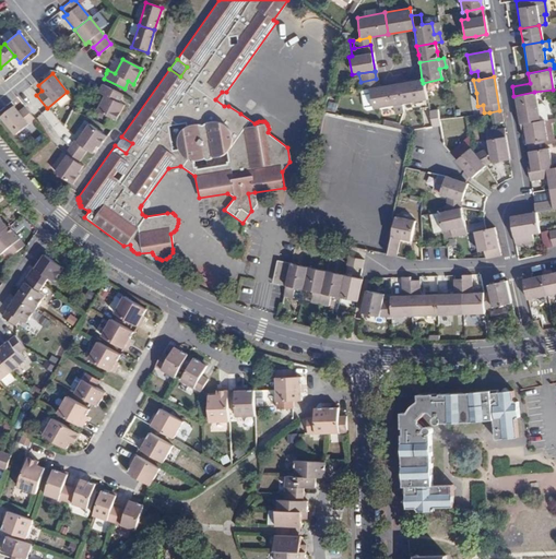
[(368,88),(378,87),(376,79),(361,82),(362,90),(368,88)]
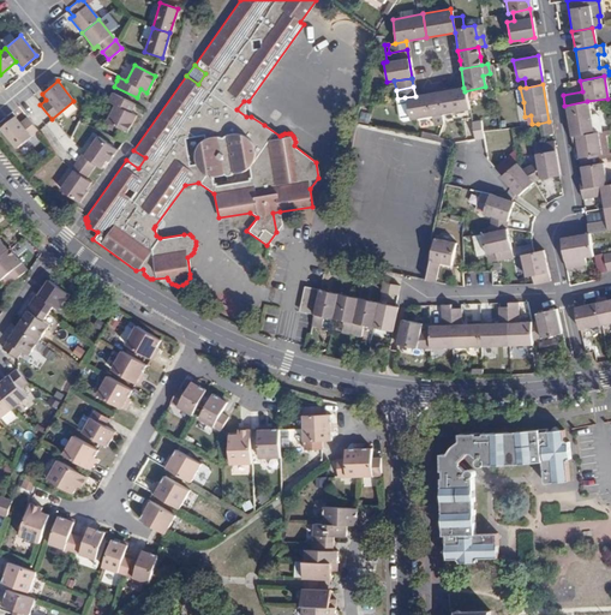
[(439,114),(467,109),(465,91),(463,88),(436,93),(439,114)]
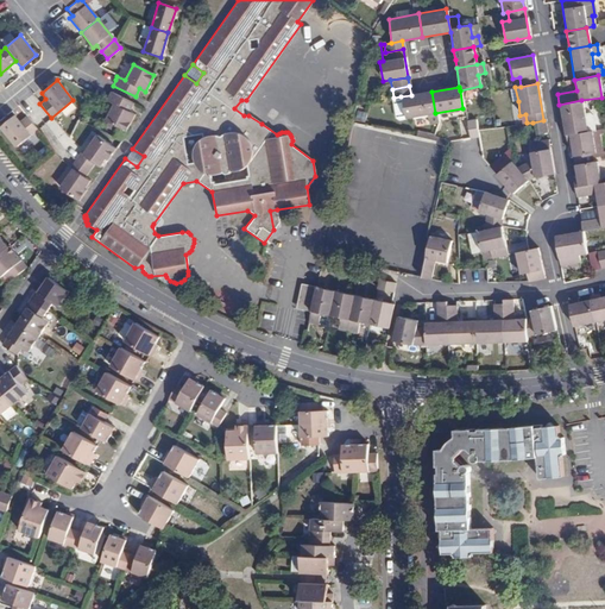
[(515,87),(508,89),(510,102),(518,101),(515,87)]
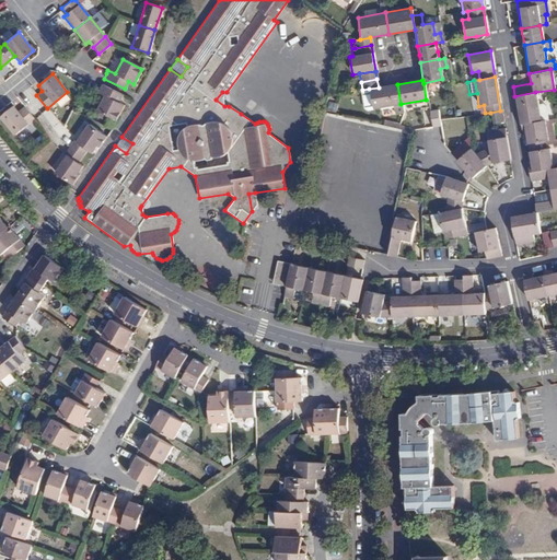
[(117,102),(122,95),(101,84),(99,89),(96,93),(103,95),(95,111),(113,119),(115,120),(123,105),(117,102)]
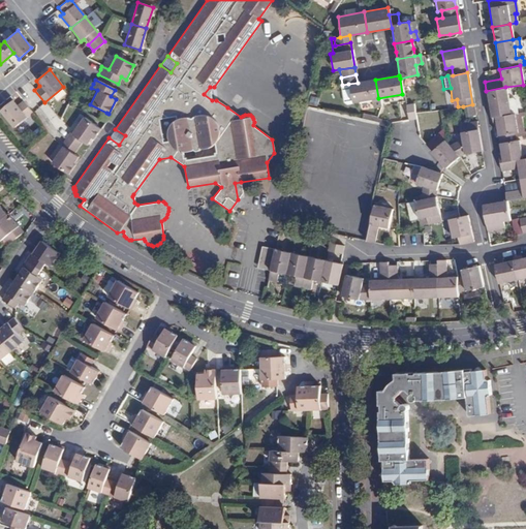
[(351,103),(378,98),(375,80),(358,83),(348,84),(351,103)]
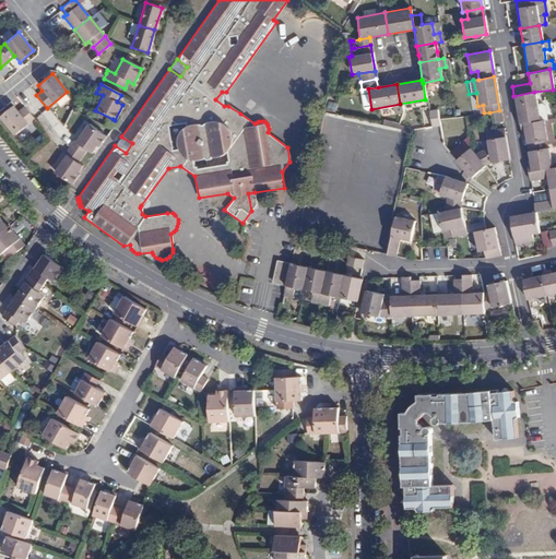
[(371,109),(368,88),(359,90),(362,108),(365,110),(371,109)]
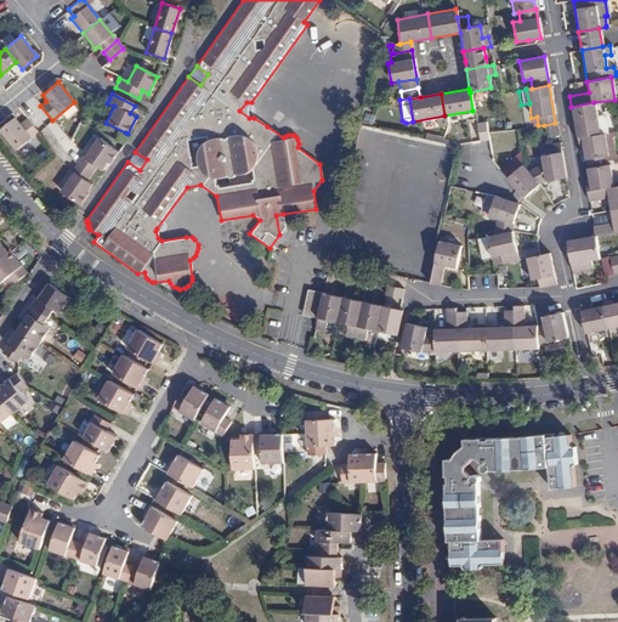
[(248,108),(251,102),(247,102),(239,111),(249,118),(248,108)]
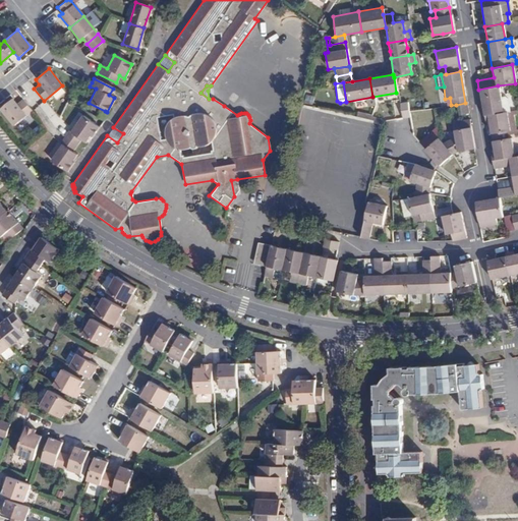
[(478,90),(483,115),(502,112),(500,97),(498,85),(478,90)]
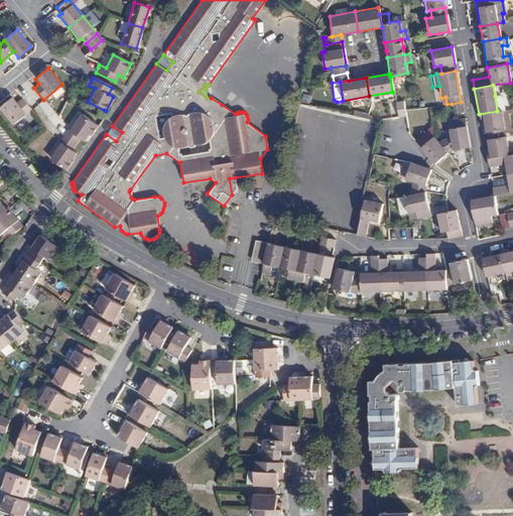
[(369,96),(361,98),(362,105),(370,103),(369,96)]
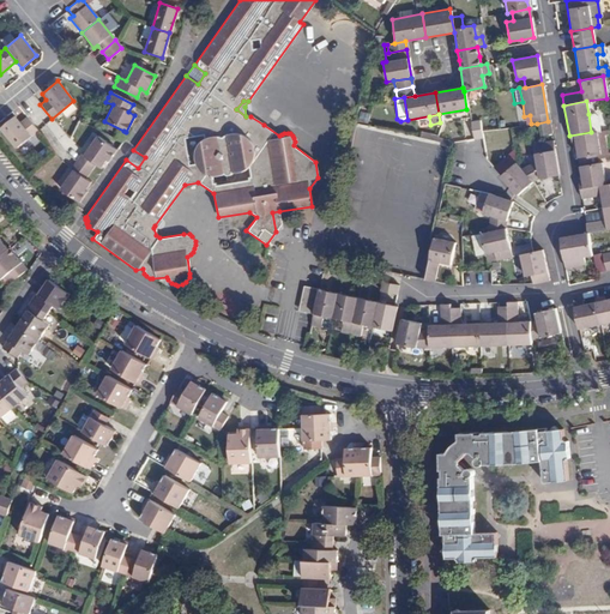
[(593,114),(589,114),(591,132),(598,131),(597,116),(593,114)]
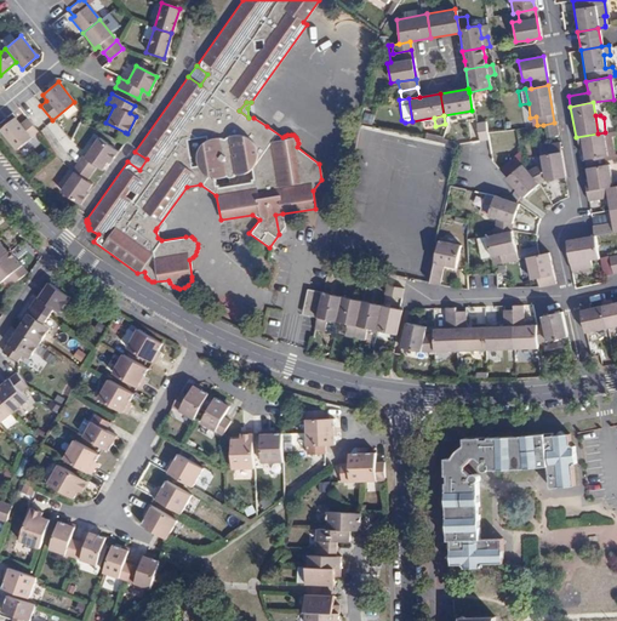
[(16,151),(38,132),(26,118),(18,123),(15,118),(0,129),(0,131),(16,151)]
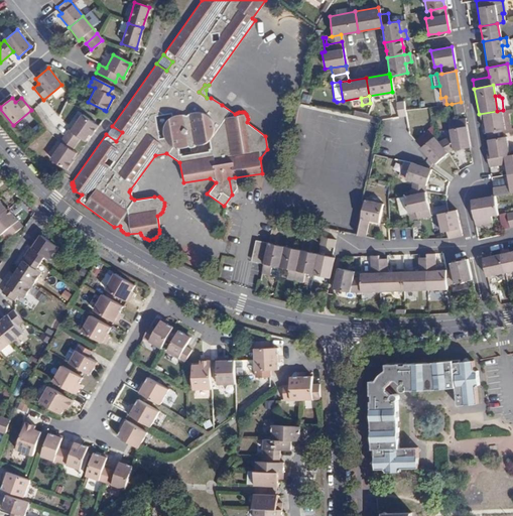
[(394,103),(397,117),(404,116),(404,112),(402,101),(394,103)]
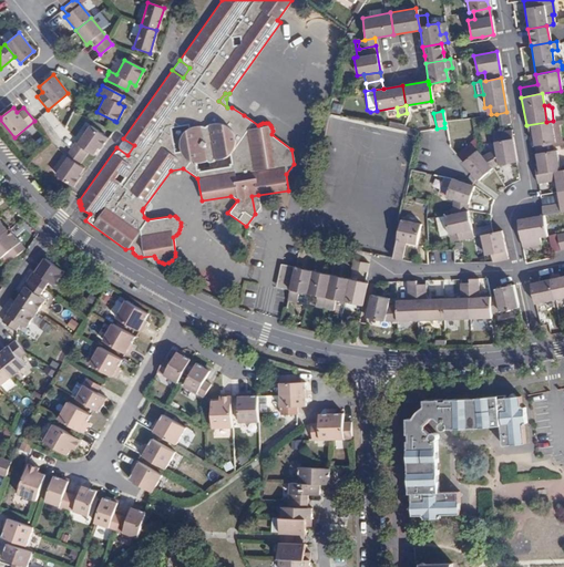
[(506,112),(496,114),(499,125),(509,123),(506,112)]
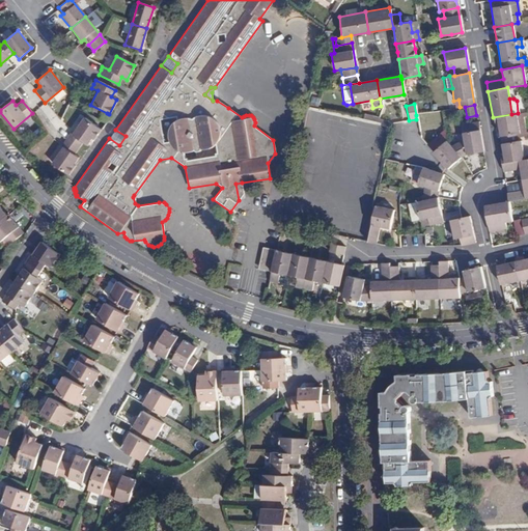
[(497,126),(499,136),(515,134),(519,132),(516,114),(511,114),(493,117),(494,127),(497,126)]
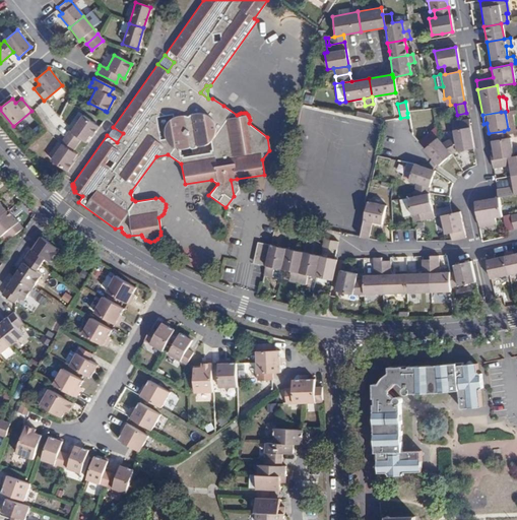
[(98,127),(81,116),(69,132),(67,130),(63,136),(75,145),(80,140),(83,142),(88,135),(90,136),(98,127)]
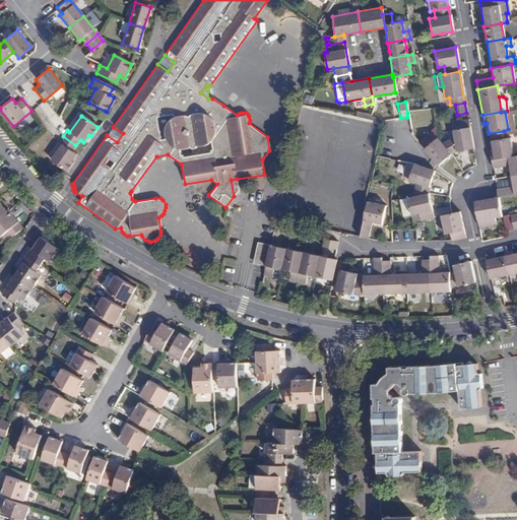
[(467,119),(453,122),(455,129),(468,127),(467,119)]
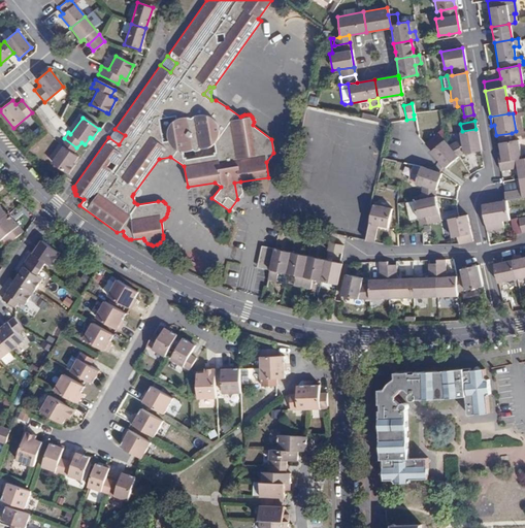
[(440,128),(422,143),(429,151),(443,140),(440,128)]
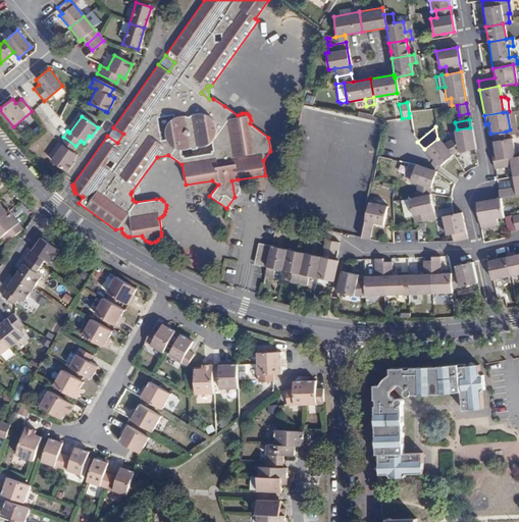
[(113,127),(107,136),(117,143),(123,134),(113,127)]
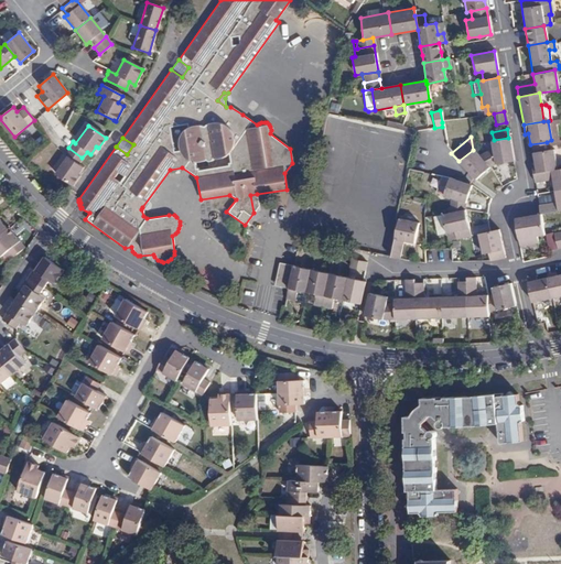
[(492,148),(477,154),(488,167),(494,164),(513,161),(508,138),(494,140),(491,141),(492,148)]
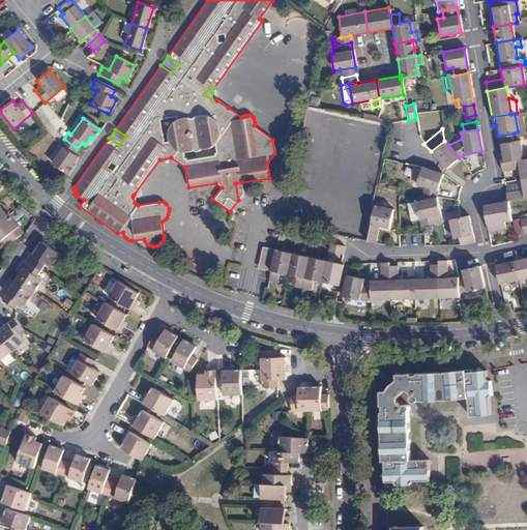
[(498,154),(499,164),(523,159),(520,141),(515,141),(514,137),(514,134),(498,136),(501,154),(498,154)]
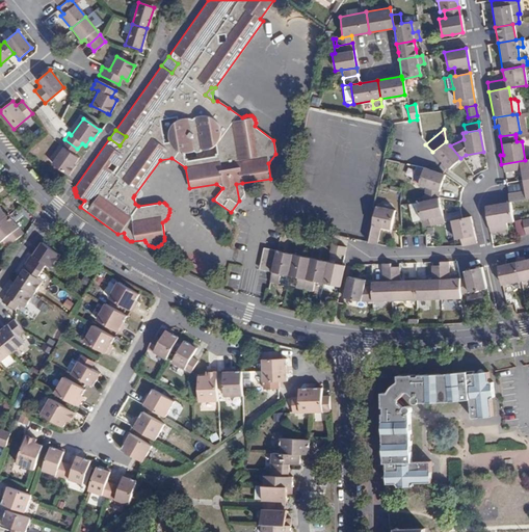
[(51,164),(67,176),(74,165),(73,164),(77,157),(73,155),(77,149),(64,139),(60,145),(62,147),(51,164)]
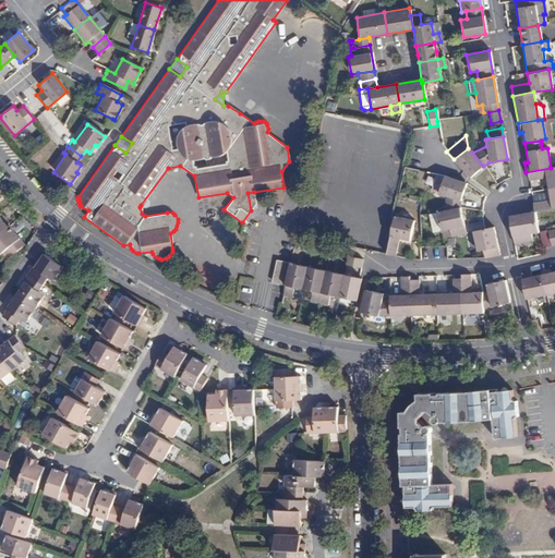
[(468,148),(454,159),(469,178),(483,166),(472,153),(468,148)]
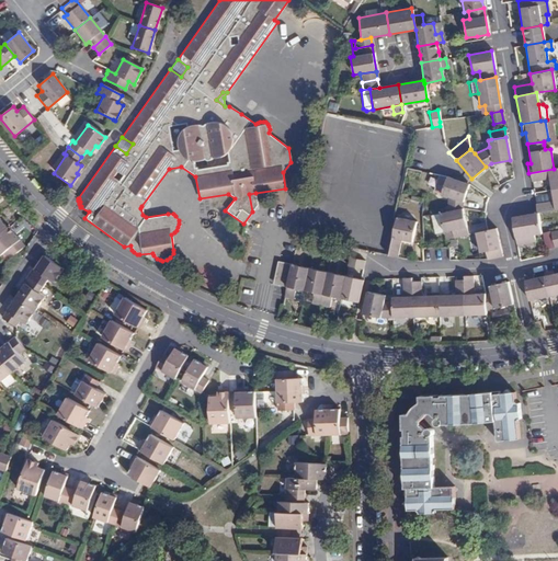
[(548,179),(550,190),(557,187),(557,167),(554,169),(528,173),(531,182),(548,179)]
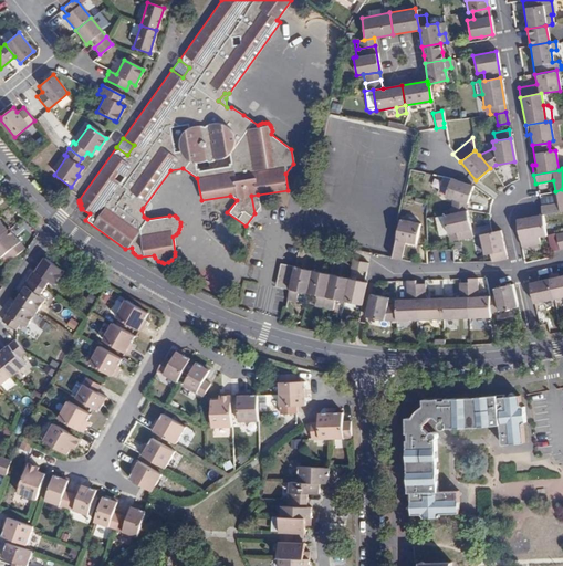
[(472,186),(450,178),(444,196),(451,198),(451,201),(449,215),(466,210),(466,203),(472,186)]
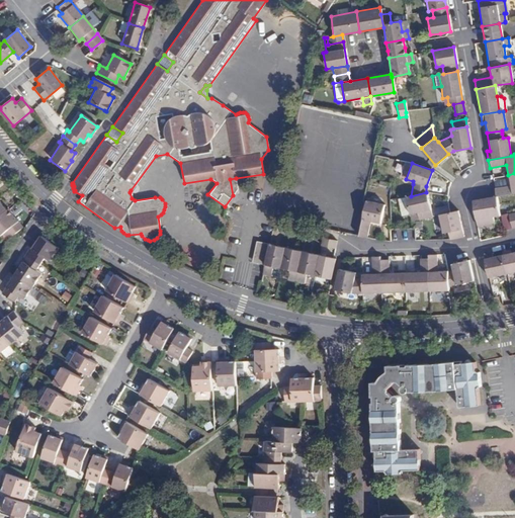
[(496,196),(514,192),(514,173),(508,175),(508,179),(509,185),(506,185),(493,187),(495,196),(496,196)]
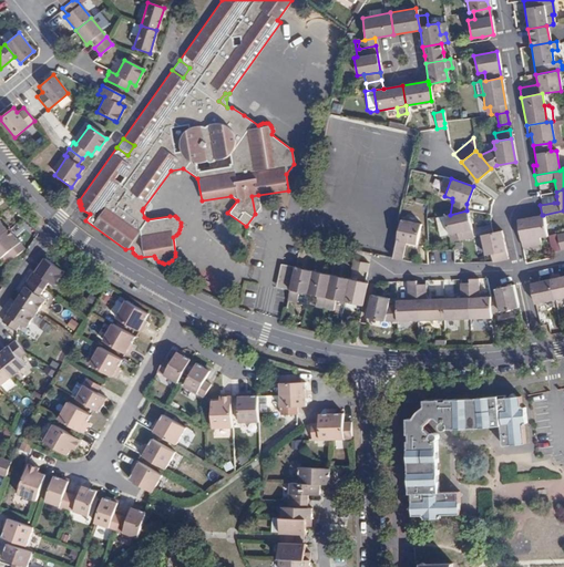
[(450,215),(443,216),(448,235),(455,234),(458,240),(472,237),(467,210),(450,215)]
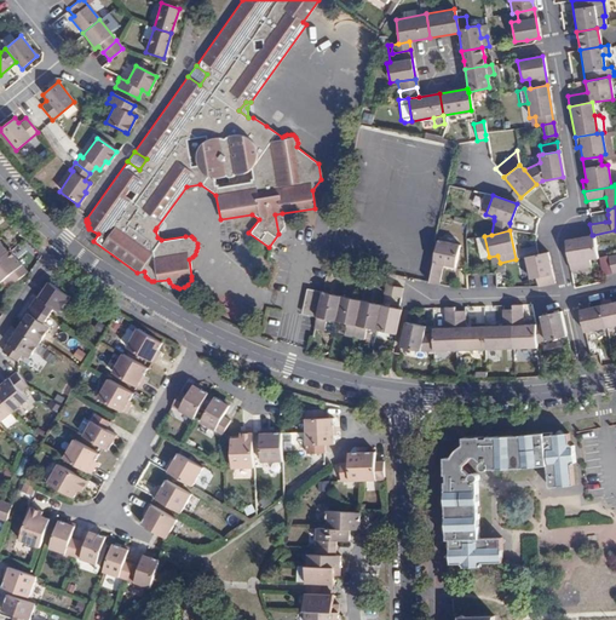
[(569,271),(570,275),(580,274),(580,269),(588,268),(587,259),(596,258),(593,235),(592,235),(563,240),(569,271)]
